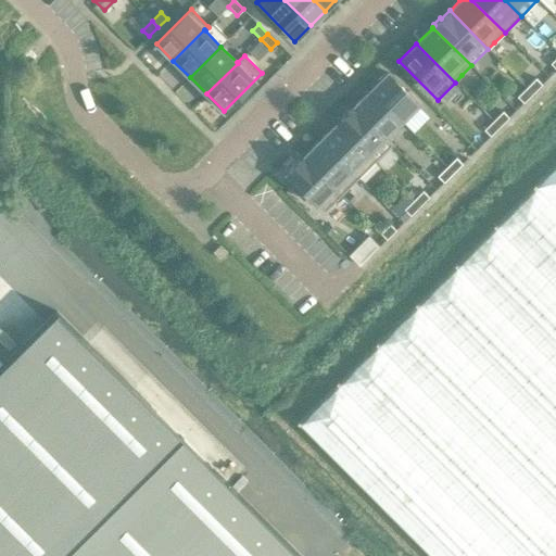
[(379,81),(370,90),(401,121),(413,134),(429,117),(417,105),(418,104),(388,73),(386,75),(383,74),(377,80),(379,81)]
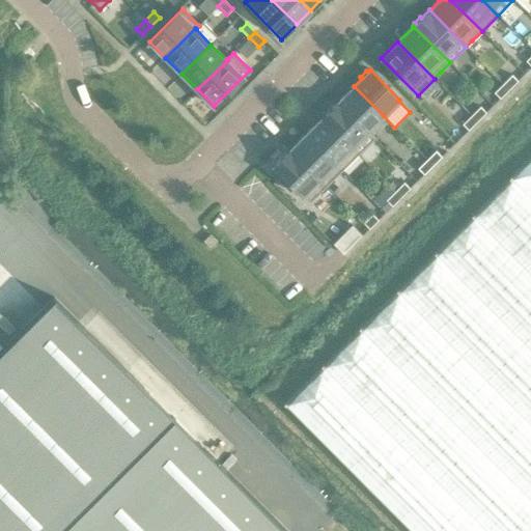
[(502,83),(508,89),(518,81),(511,75),(502,83)]
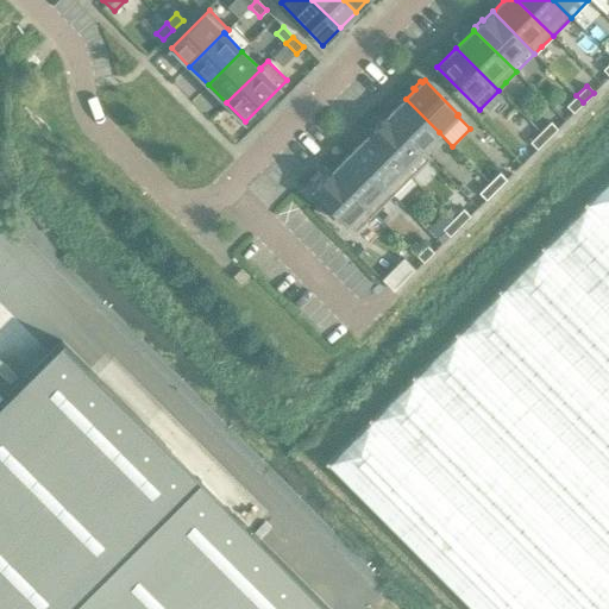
[(576,95),(566,106),(573,113),(583,102),(576,95)]
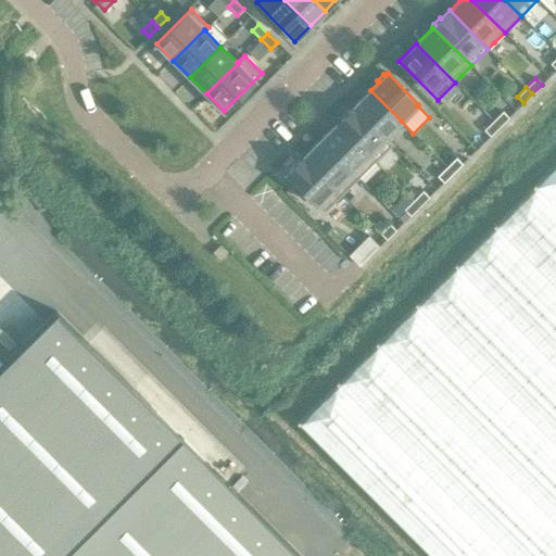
[(354,105),(353,106),(392,146),(392,144),(384,137),(401,121),(370,90),(354,105)]
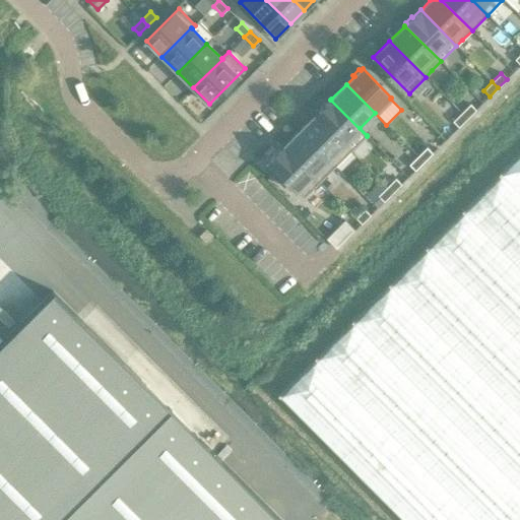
[(330,100),(315,115),(350,151),(367,136),(330,100)]
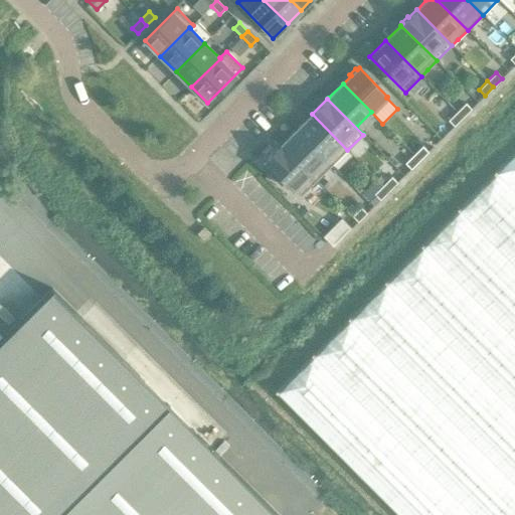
[(466,103),(457,112),(463,118),(471,109),(466,103)]
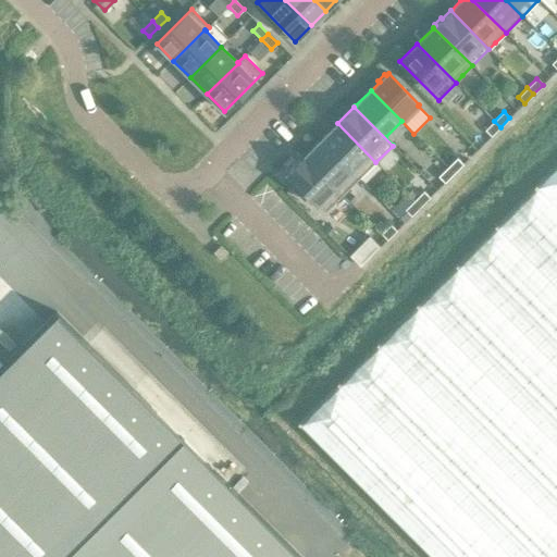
[(494,121),(484,130),(491,136),(496,132),(500,127),(494,121)]
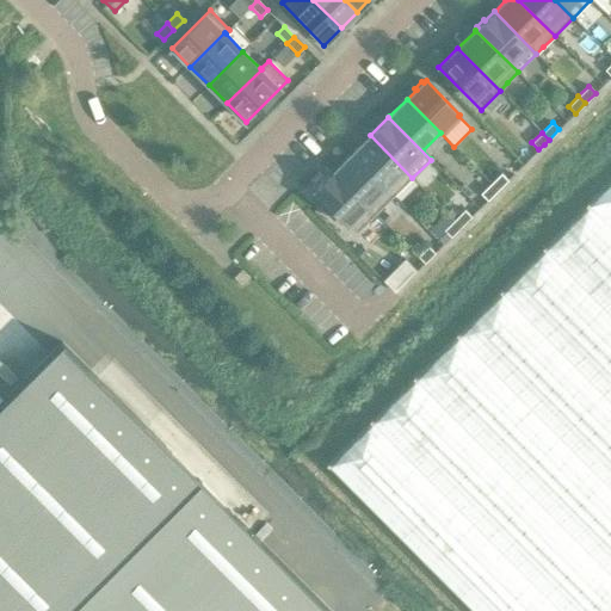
[(369,136),(352,154),(394,196),(412,178),(370,135),(369,136)]
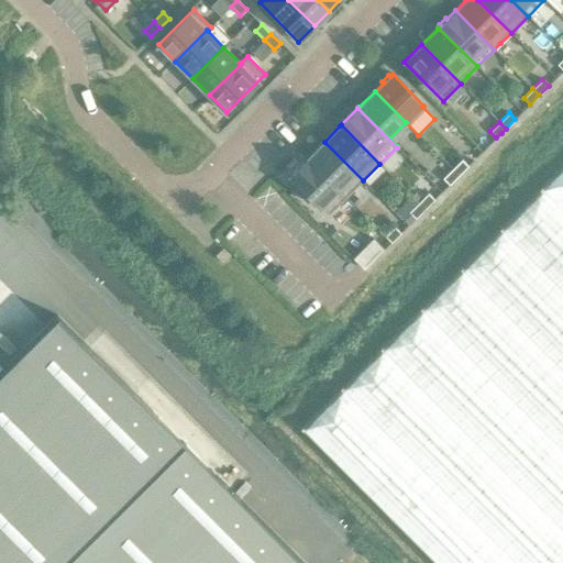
[(308,157),(307,158),(346,197),(363,180),(324,142),(308,157)]
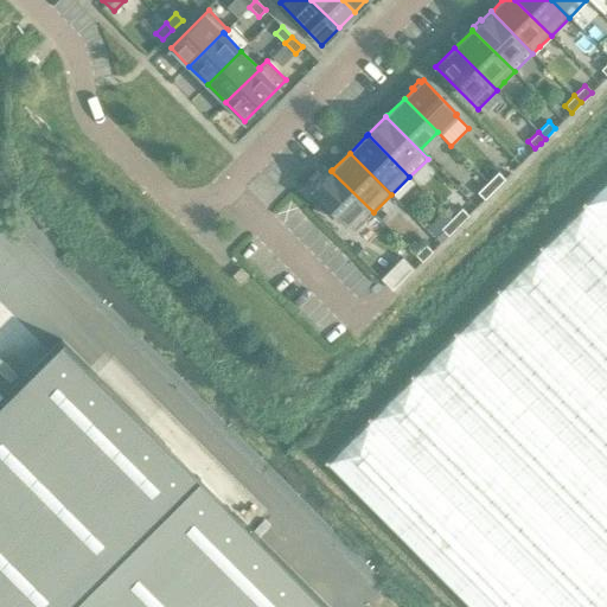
[(331,171),(312,190),(323,199),(317,205),(331,218),(336,213),(355,231),(374,212),(331,171)]
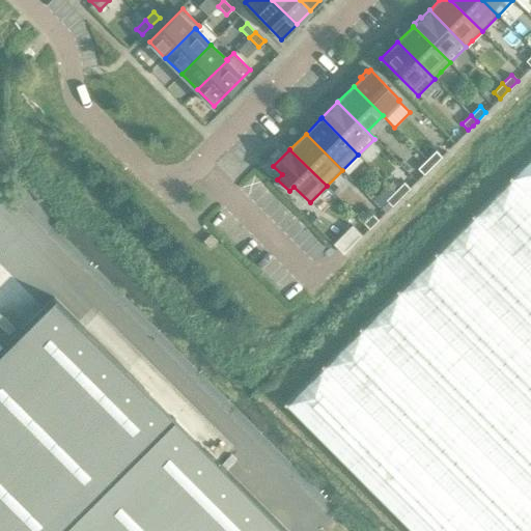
[(436,150),(426,160),(432,165),(441,157),(436,150)]
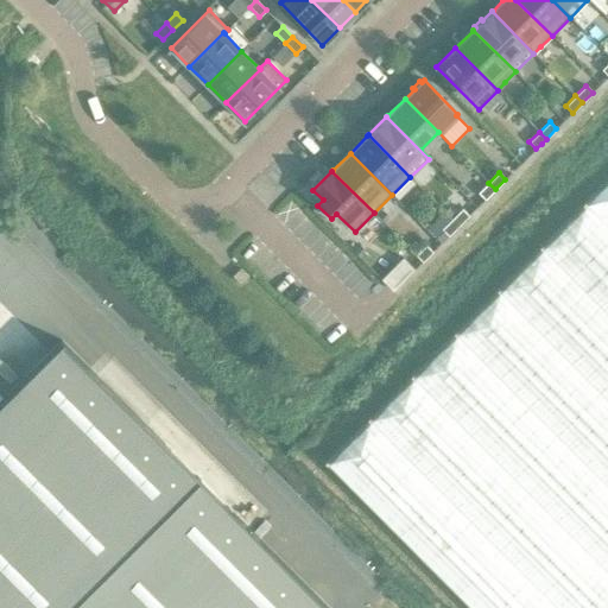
[(607,179),(584,204),(607,228),(607,179)]
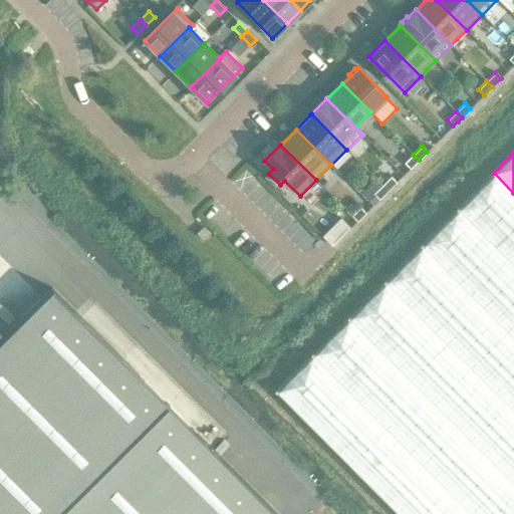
[(413,155),(404,163),(410,169),(419,160),(413,155)]
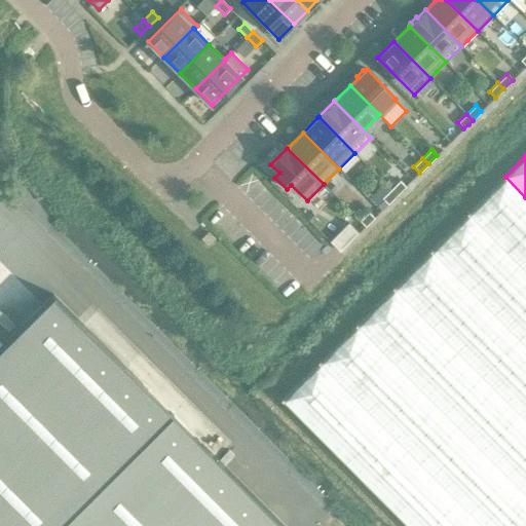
[(283,400),(409,525),(525,525),(525,197),(505,177),(283,400)]
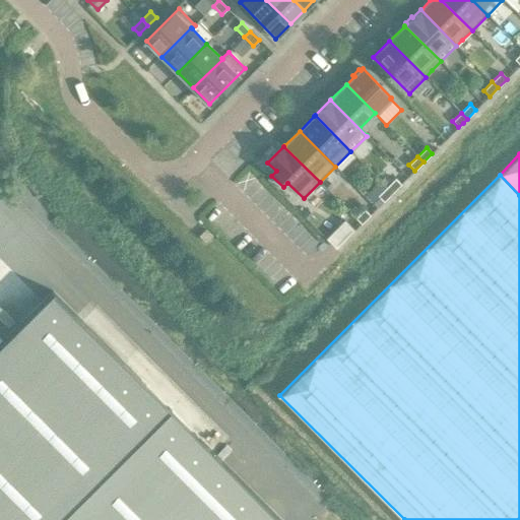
[(395,179),(386,187),(392,193),(401,184),(395,179)]
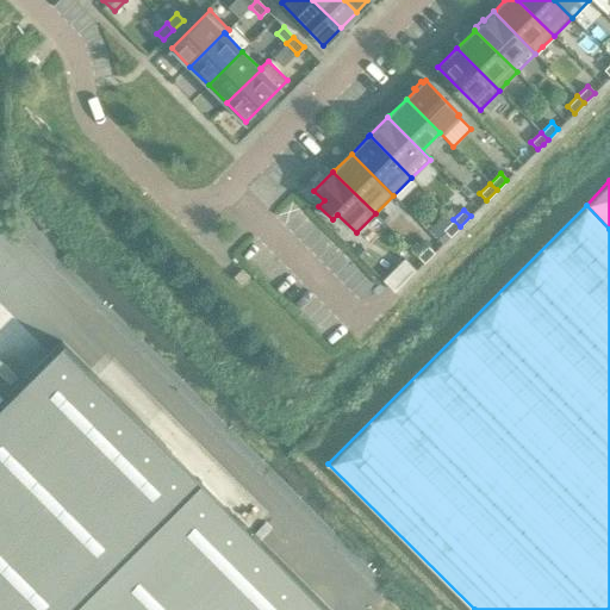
[(453,219),(443,230),(450,236),(460,226),(453,219)]
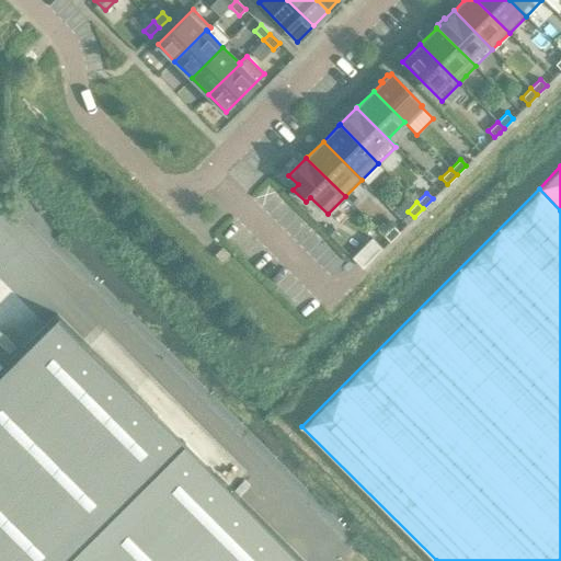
[(392,226),(384,236),(390,241),(399,232),(392,226)]
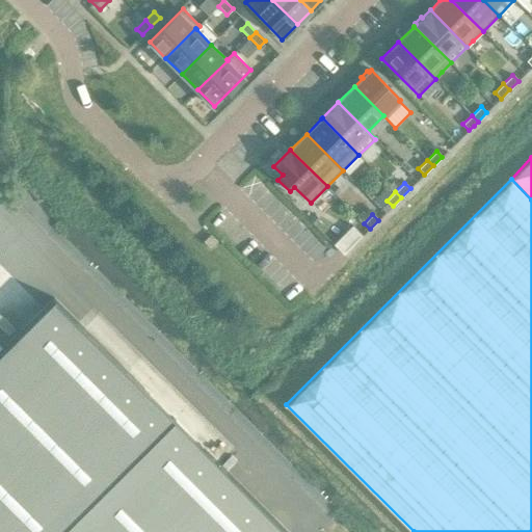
[(352,225),(334,244),(344,255),(357,241),(363,236),(352,225)]
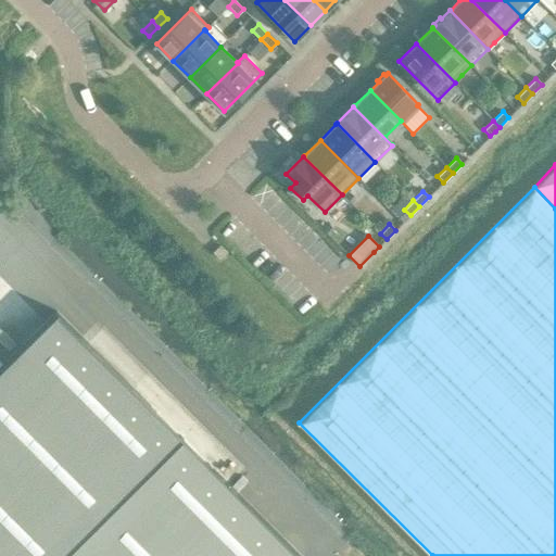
[(0,555),(303,555),(272,523),(60,310),(0,367),(0,555)]
